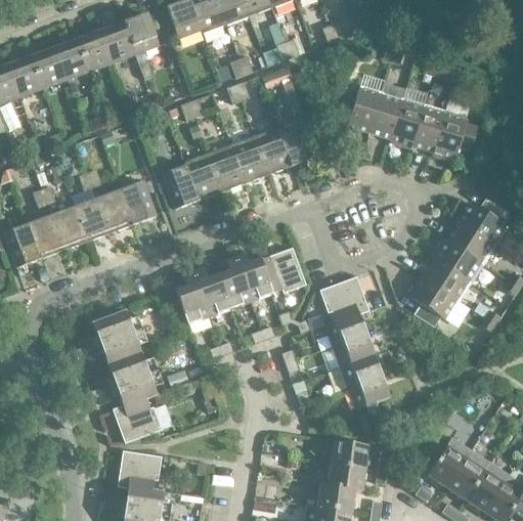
[(177,38),(201,29),(189,0),(173,0),(174,3),(166,6),(177,38)]
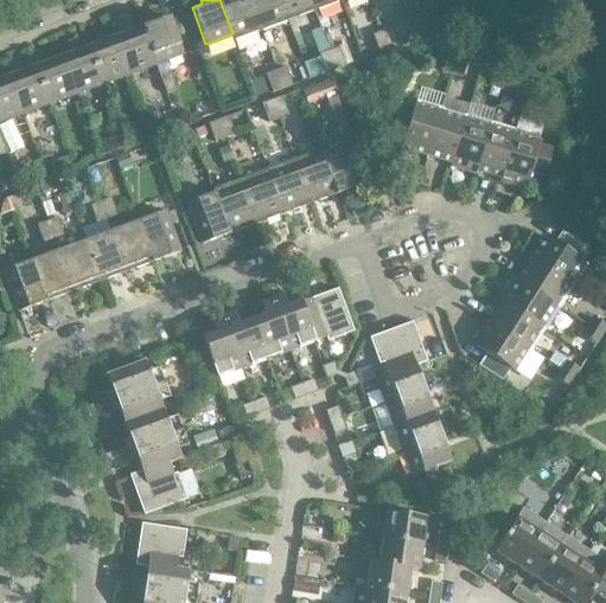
[(219,0),(233,33),(243,30),(246,34),(261,29),(250,0),(219,0)]
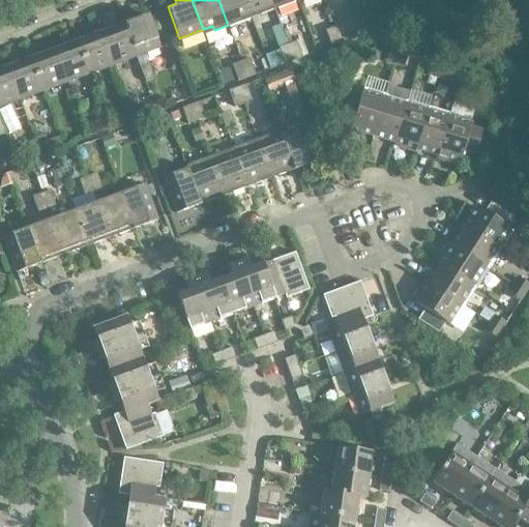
[(218,0),(228,25),(242,20),(241,16),(251,12),(245,0),(218,0)]
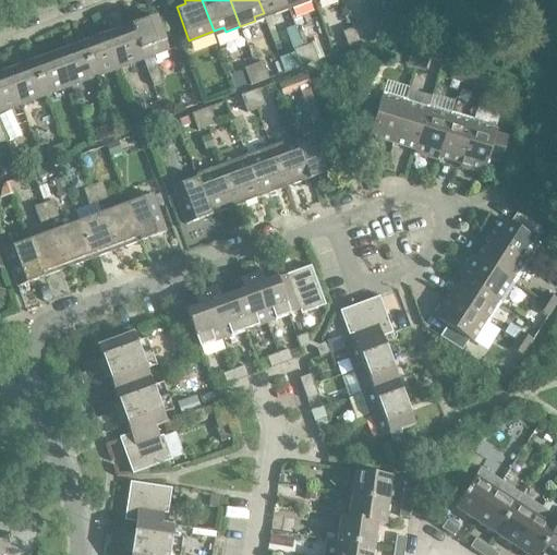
[(258,0),(264,13),(273,10),(275,13),(289,8),(286,0),(258,0)]
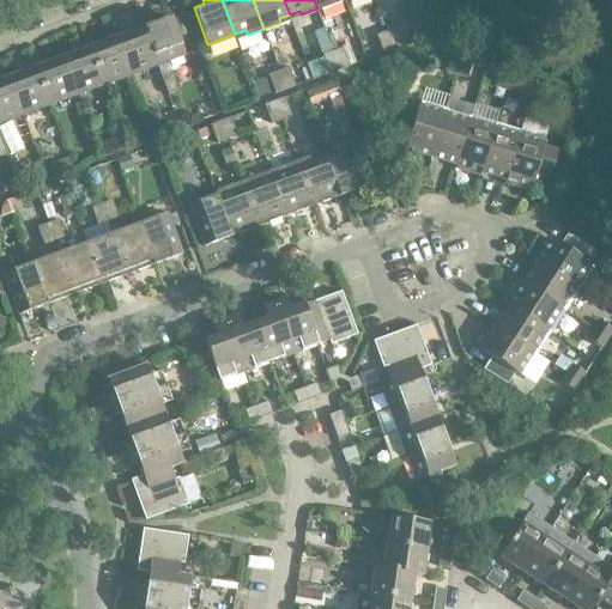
[(173,16),(145,25),(158,64),(186,53),(173,16)]
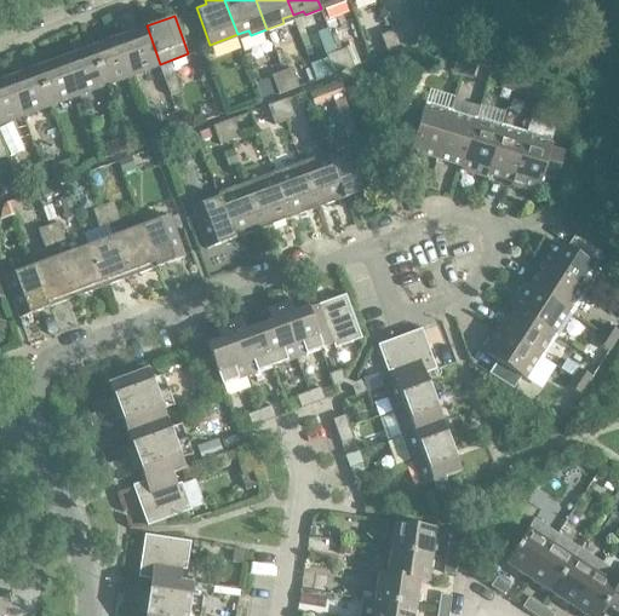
[(136,26),(118,32),(133,74),(160,64),(147,26),(137,29),(136,26)]
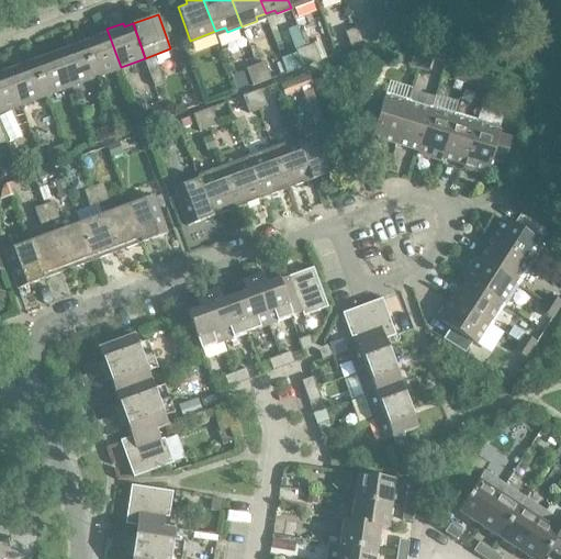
[(296,24),(290,26),(294,38),(301,35),(296,24)]
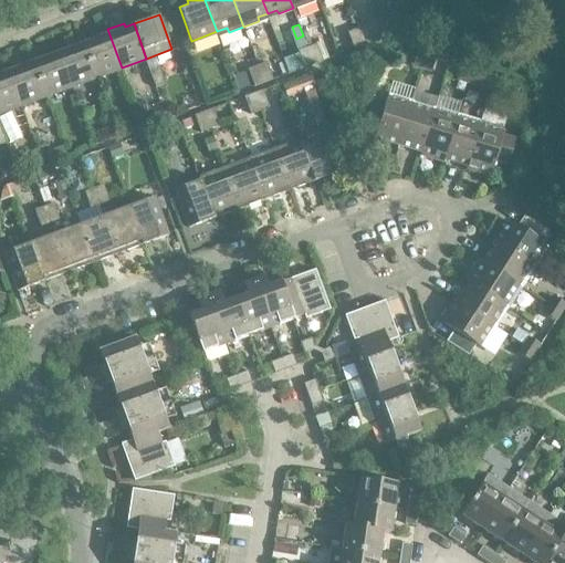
[(357,28),(364,44),(373,41),(367,24),(357,28)]
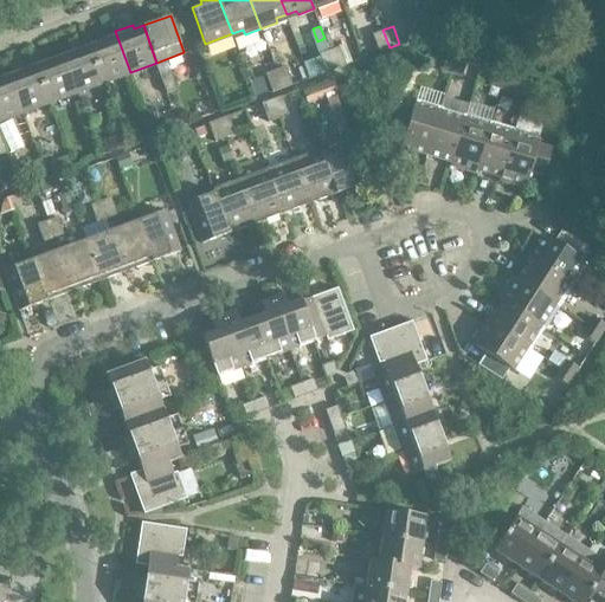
[(390,47),(383,30),(372,33),(379,51),(390,47)]
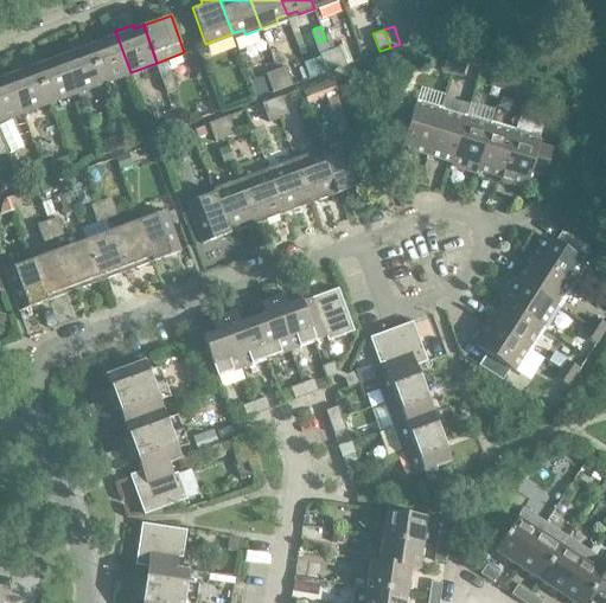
[(90,45),(103,82),(131,72),(115,31),(97,38),(99,42),(90,45)]
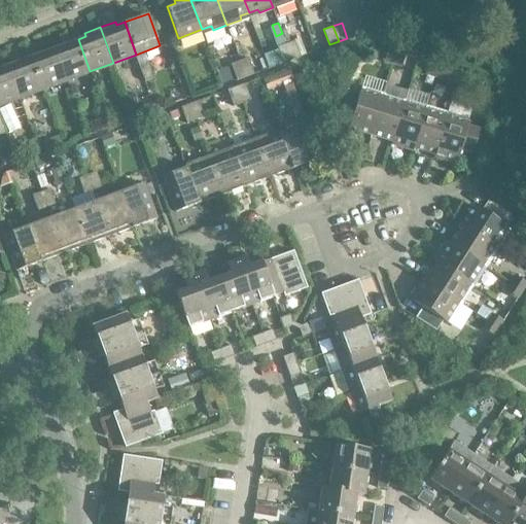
[(294,39),(286,42),(292,59),(301,56),(307,54),(301,37),(294,39)]
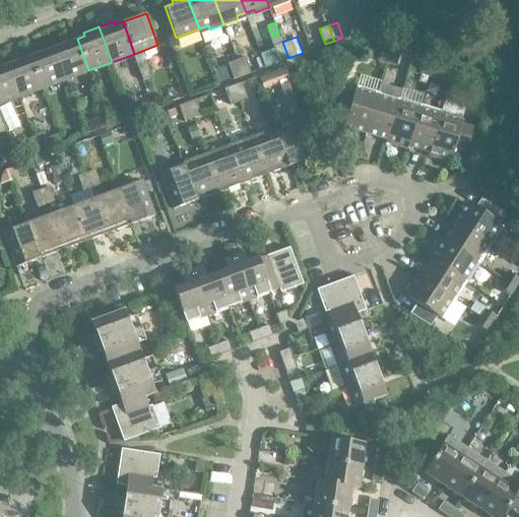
[(53,44),(66,78),(88,70),(77,39),(69,42),(68,39),(53,44)]
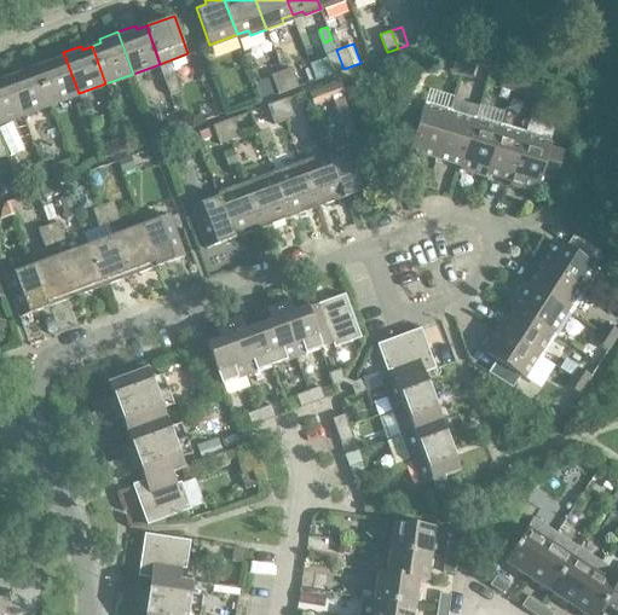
[(344,69),(336,50),(325,53),(333,73),(344,69)]
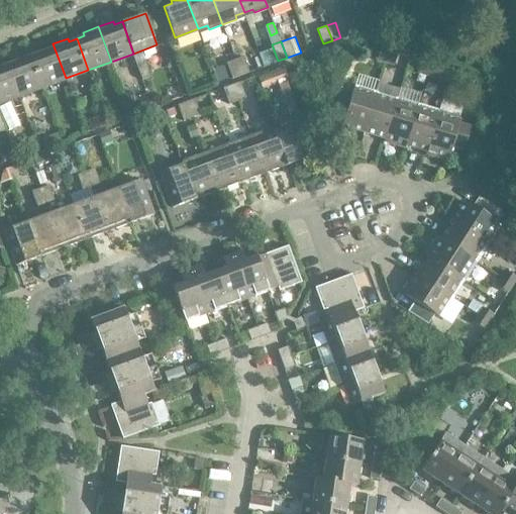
[(31,56),(42,87),(66,78),(53,43),(37,49),(38,53),(31,56)]
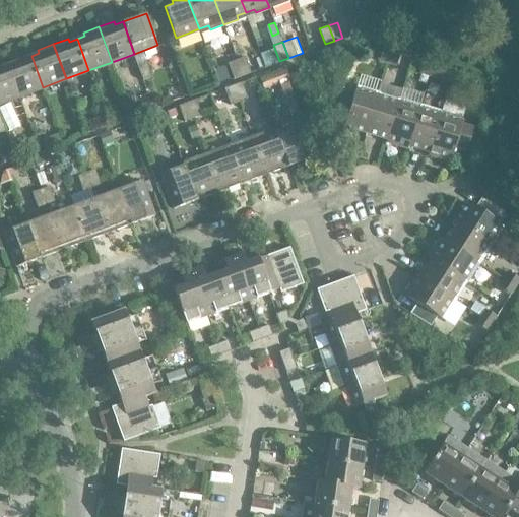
[(379,60),(387,62),(391,49),(383,47),(379,60)]
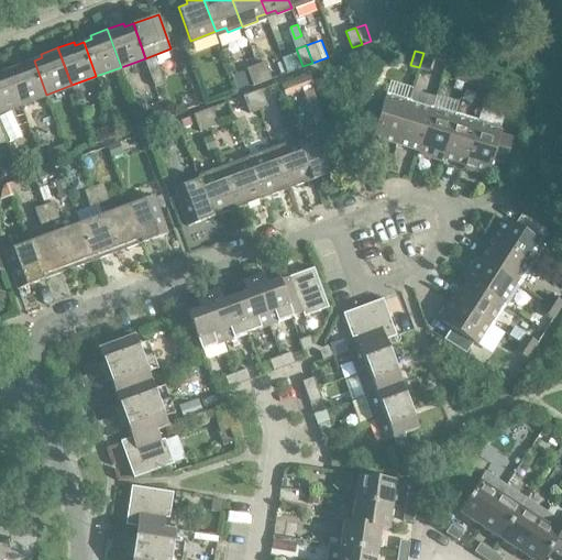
[(432,56),(423,53),(419,67),(428,70),(432,56)]
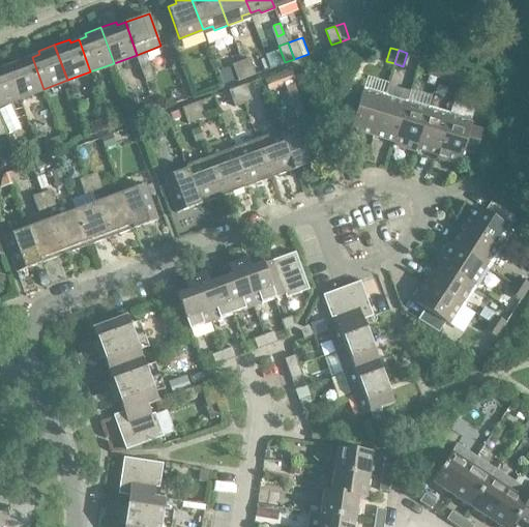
[(7,62),(20,97),(43,89),(32,57),(24,60),(23,56),(7,62)]
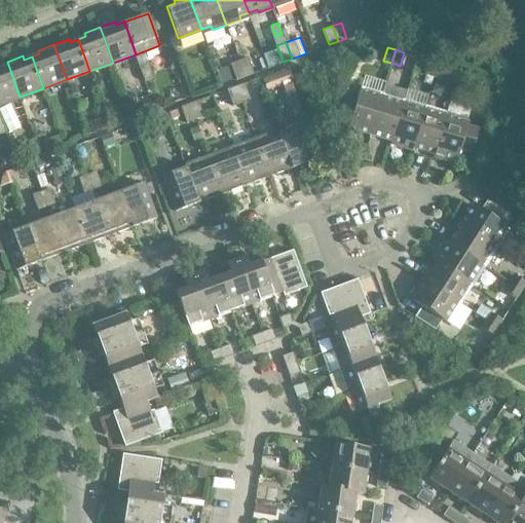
[(239,60),(246,75),(254,72),(248,57),(239,60)]
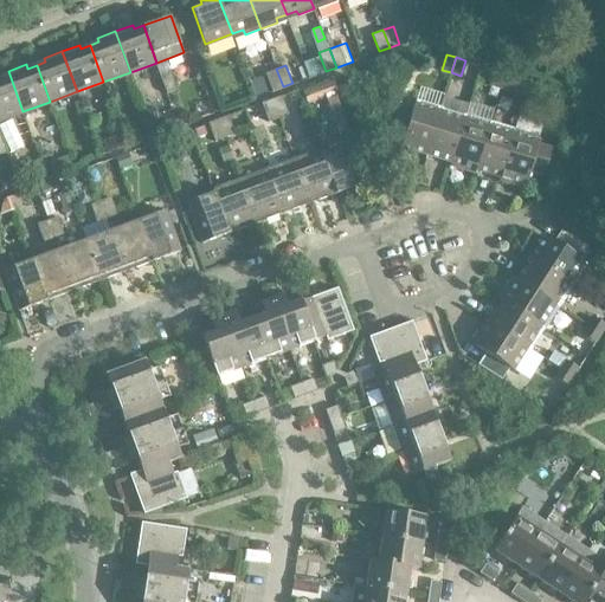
[(160,72),(167,90),(178,85),(171,68),(160,72)]
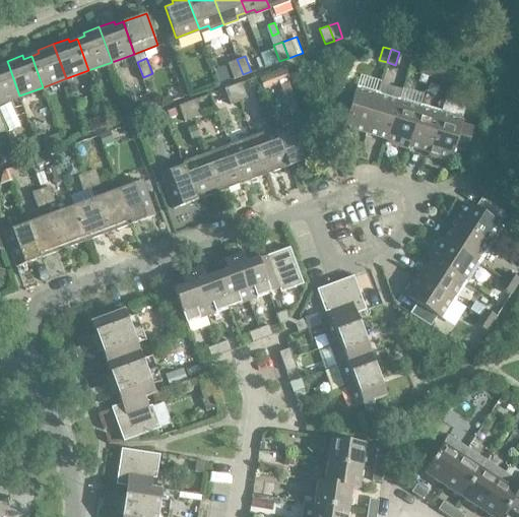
[(243,74),(237,59),(228,62),(234,78),(243,74)]
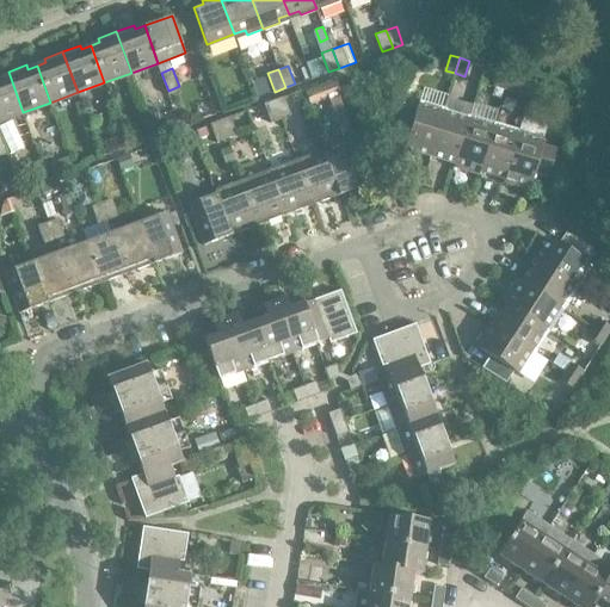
[(499,69),(495,84),(505,86),(509,73),(499,69)]
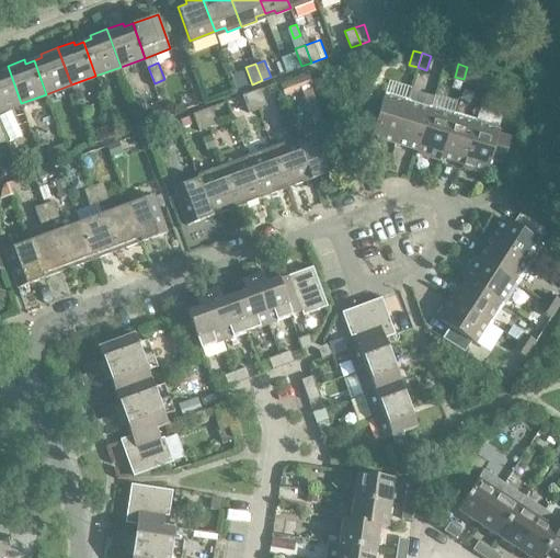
[(0,111),(21,103),(8,66),(0,68),(0,111)]
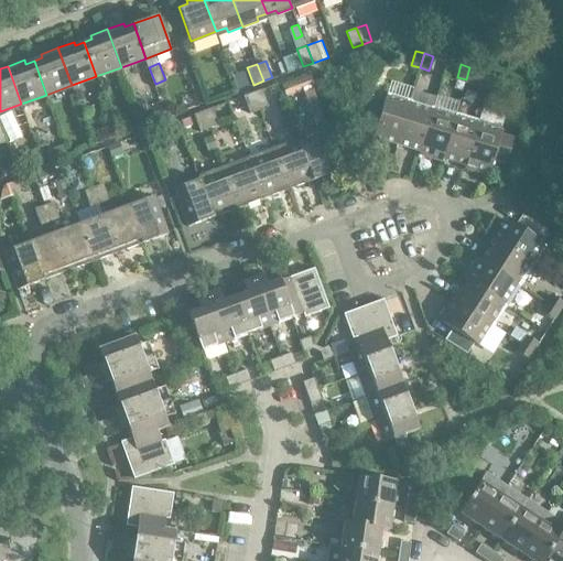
[(469,67),(466,79),(475,83),(479,69),(469,67)]
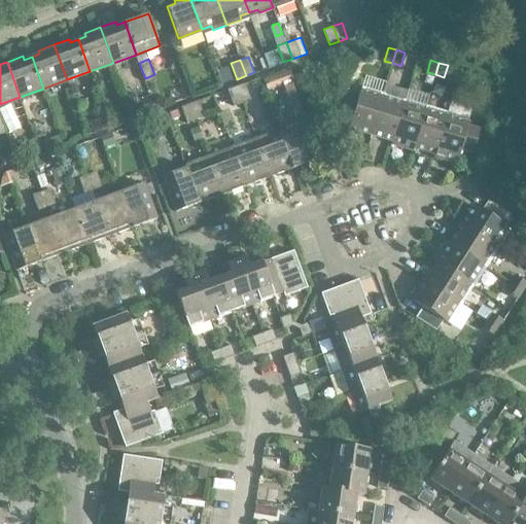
[(228,66),(218,69),(222,81),(232,78),(228,66)]
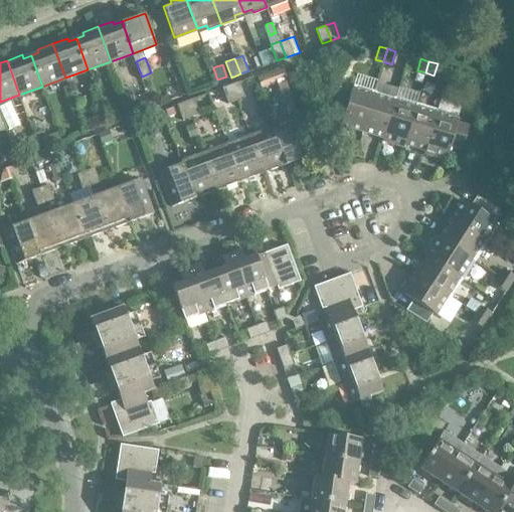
[(276,67),(258,74),(262,86),(278,79),(279,82),(277,83),(284,103),(287,102),(288,104),(287,104),(289,111),(299,108),(283,64),(275,66),(276,67)]
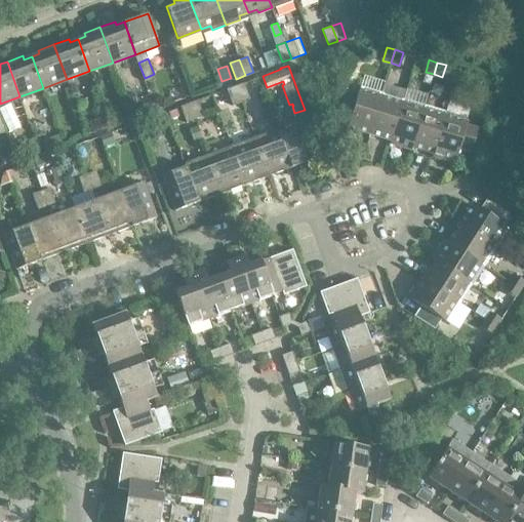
[(458,69),(455,81),(464,83),(467,71),(459,69),(458,69)]
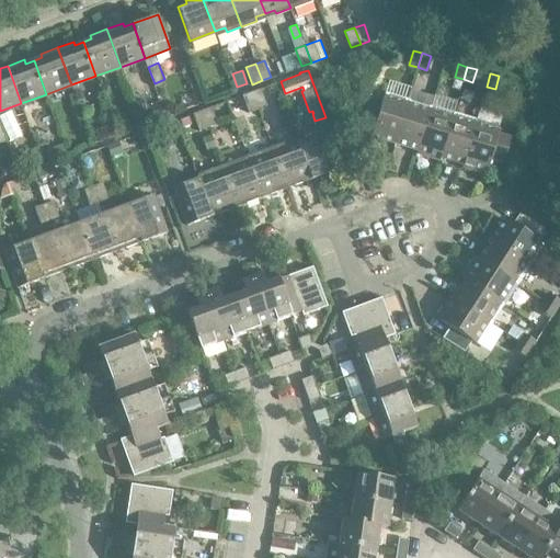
[(251,90),(258,107),(267,104),(261,87),(251,90)]
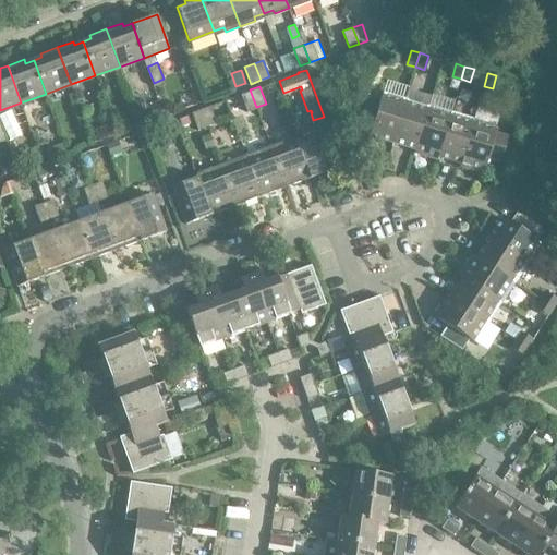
[(409,87),(407,97),(395,139),(416,145),(428,104),(430,104),(432,95),(409,87)]
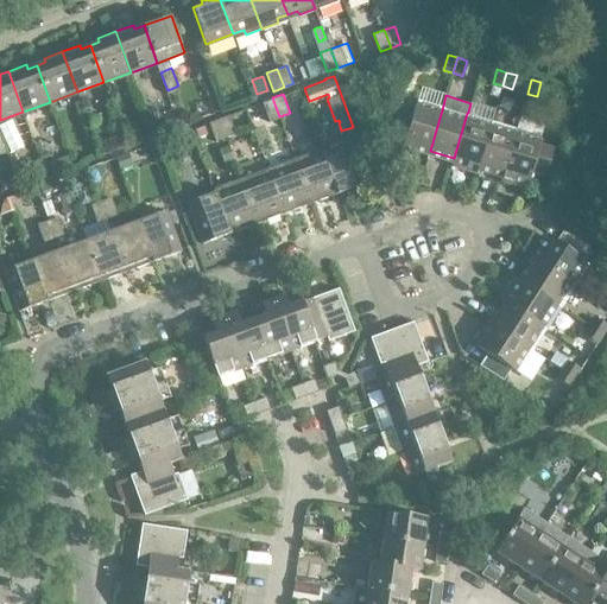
[(279,116),(272,97),(263,102),(270,120),(279,116)]
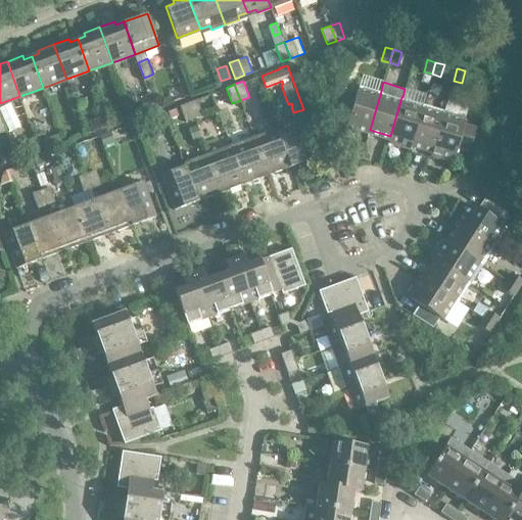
[(345,87),(337,112),(349,115),(347,123),(370,130),(381,91),(360,85),(358,91),(345,87)]
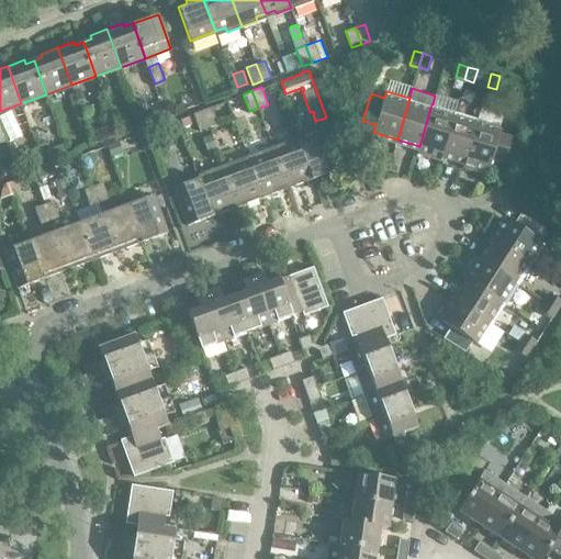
[(141,98),(133,100),(137,111),(145,108),(141,98)]
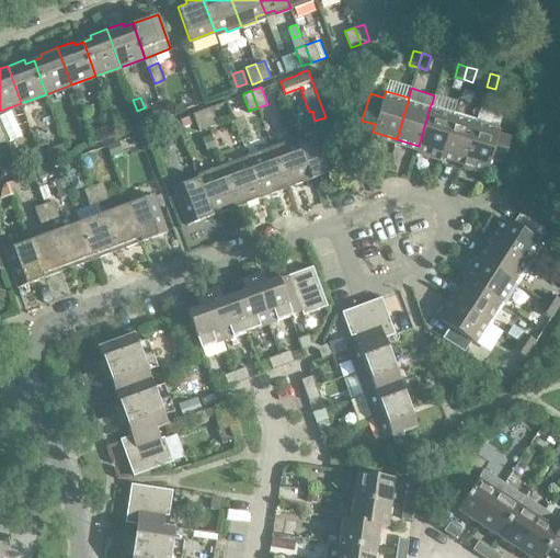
[(419,146),(416,152),(440,159),(442,152),(452,118),(454,112),(432,104),(431,104),(419,146)]
